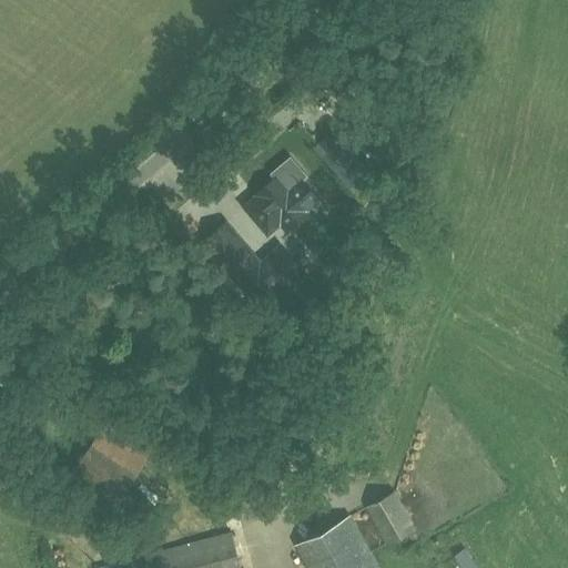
[(257,195),(245,206),(256,219),(269,233),(281,223),(287,230),(308,212),(307,210),(320,200),(302,178),(288,189),(277,175),(256,193),(257,195)]
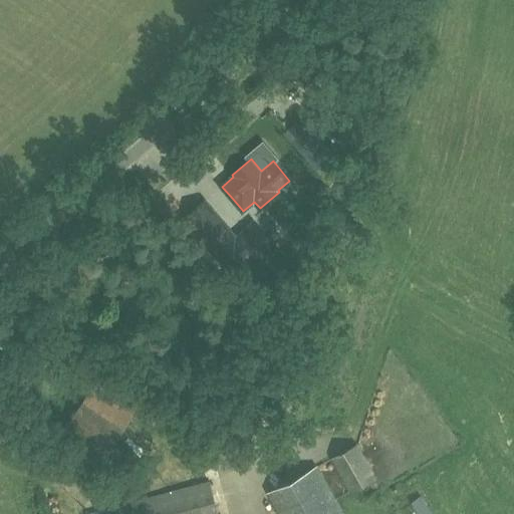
[(204,201),(185,217),(233,273),(243,264),(249,271),(276,247),(267,236),(255,222),(245,231),(236,239),(204,201)]
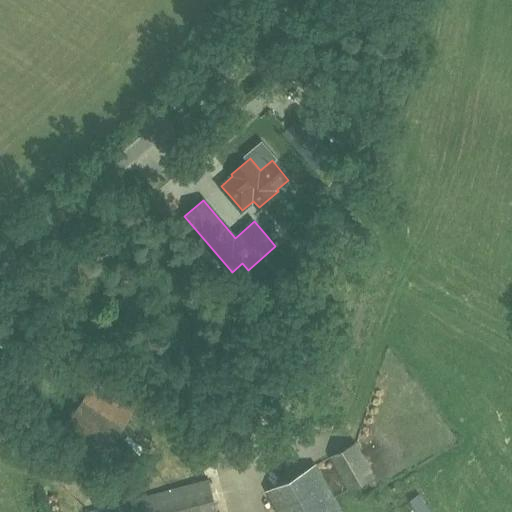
[(102,461),(145,394),(103,368),(61,431),(102,461)]
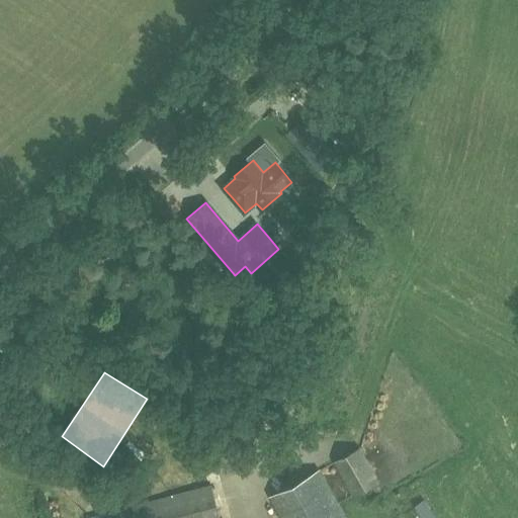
[(353,498),(380,482),(360,447),(333,462),(353,498)]
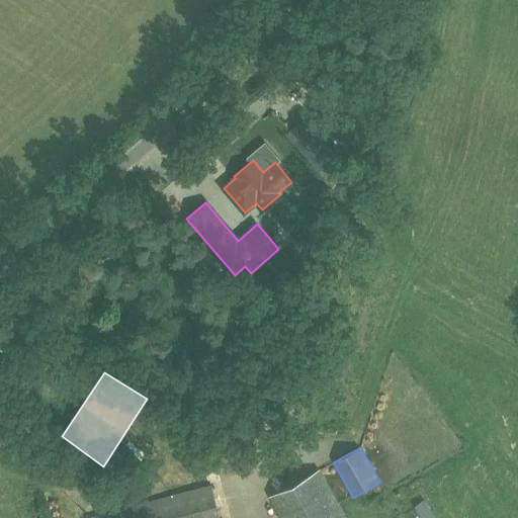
[(347,517),(320,469),(271,496),(283,517),(347,517)]
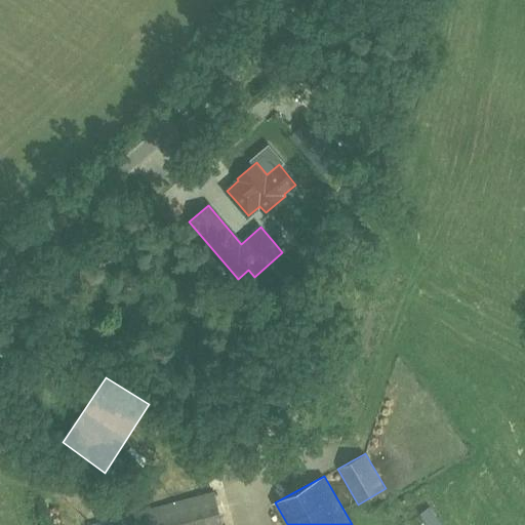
[(223,524),(214,492),(88,524),(223,524)]
